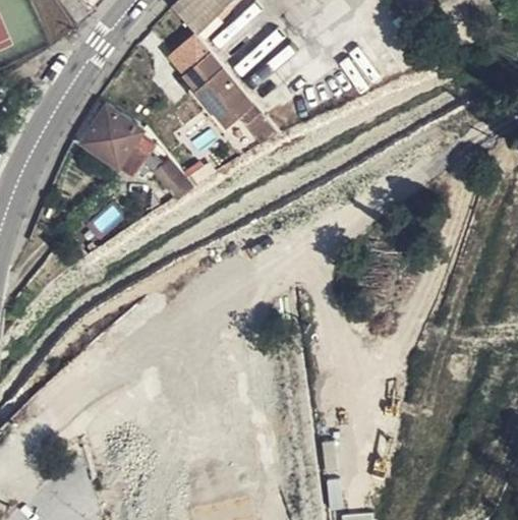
[(181,0),(171,10),(194,34),(195,35),(196,34),(214,18),(232,0),(181,0)]
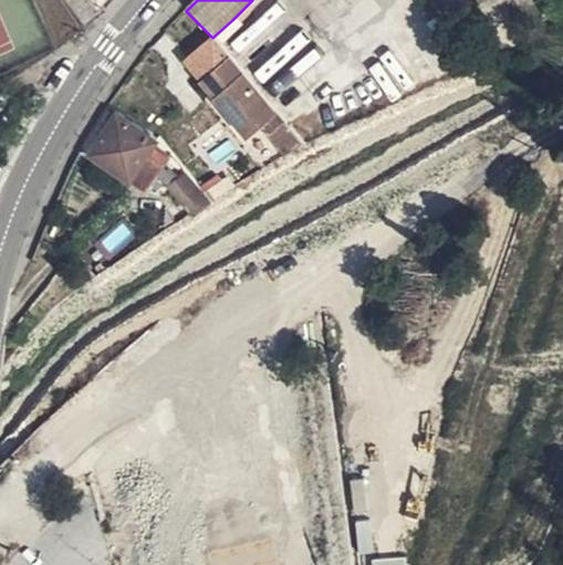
[(232,20),(214,37),(220,45),(239,28),(232,20)]
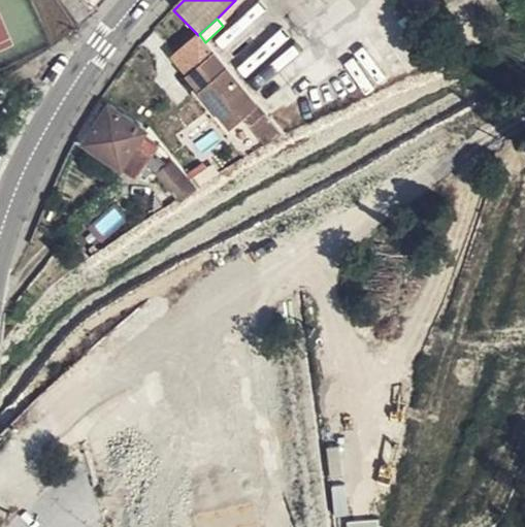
[(198,35),(197,34),(170,58),(194,87),(230,127),(240,118),(256,105),(198,35)]
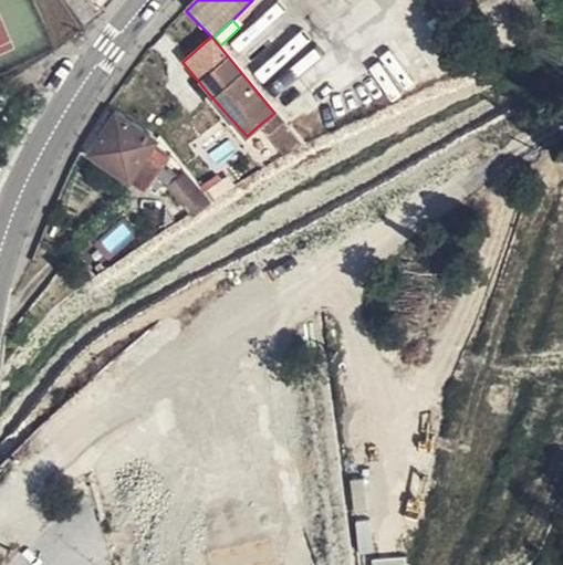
[(114,115),(103,107),(87,131),(77,149),(87,156),(114,115)]
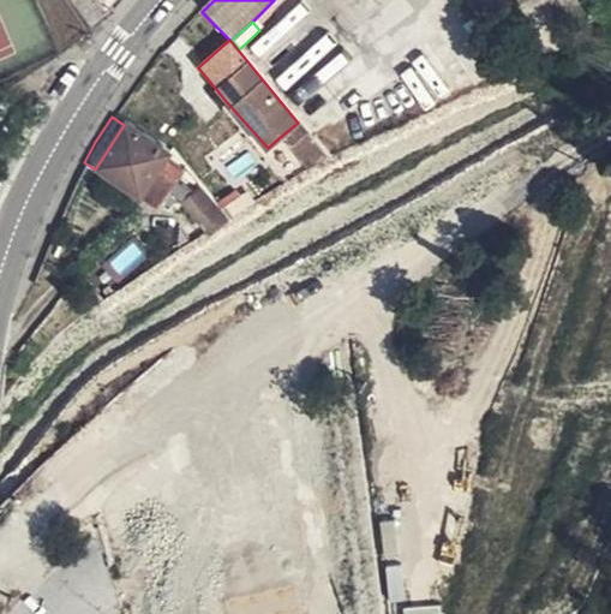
[(307,171),(327,158),(298,123),(280,137),(307,171)]
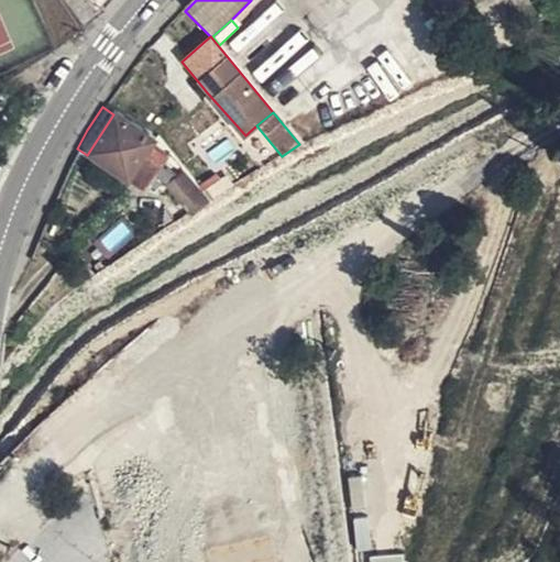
[(153,141),(113,114),(87,155),(144,193),(149,185),(164,162),(168,154),(155,138),(153,141)]
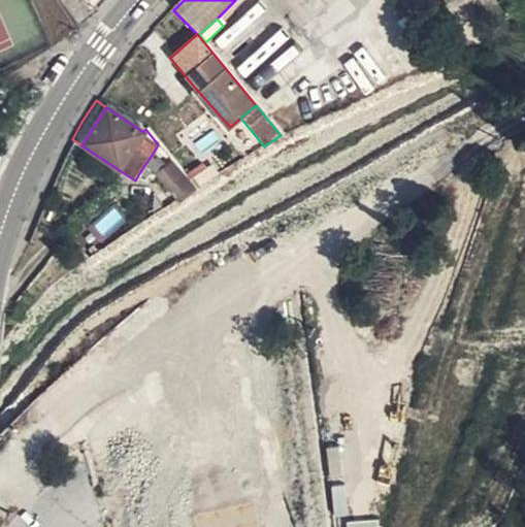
[(154,152),(139,173),(149,180),(164,159),(154,152)]
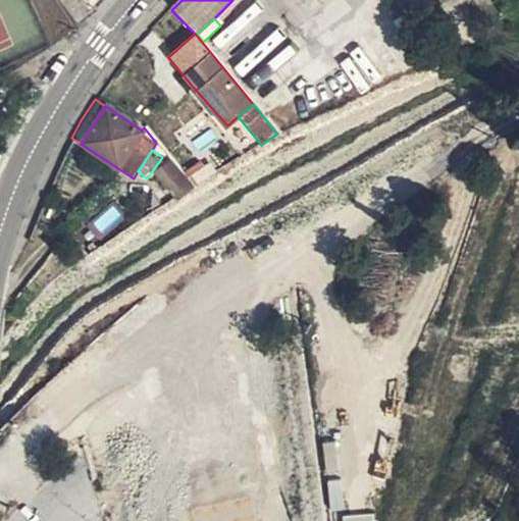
[(186,176),(171,161),(156,174),(167,189),(186,176)]
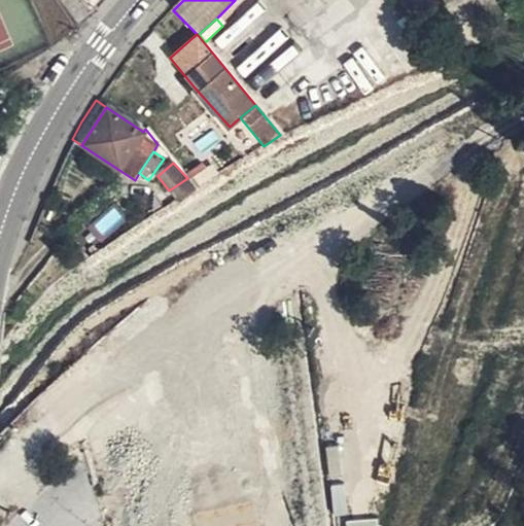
[(204,168),(211,178),(218,174),(211,163),(204,168)]
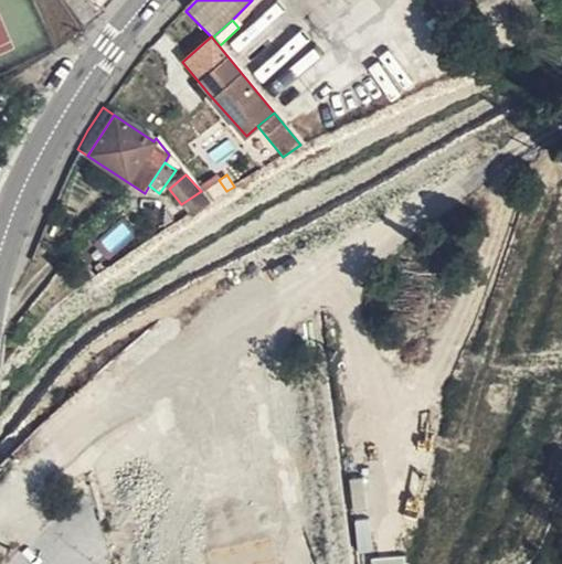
[(201,191),(210,201),(226,191),(219,180),(201,191)]
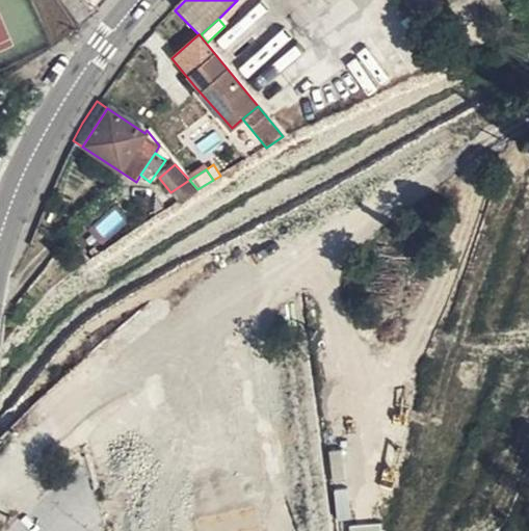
[(178,202),(197,189),(189,180),(170,192),(178,202)]
